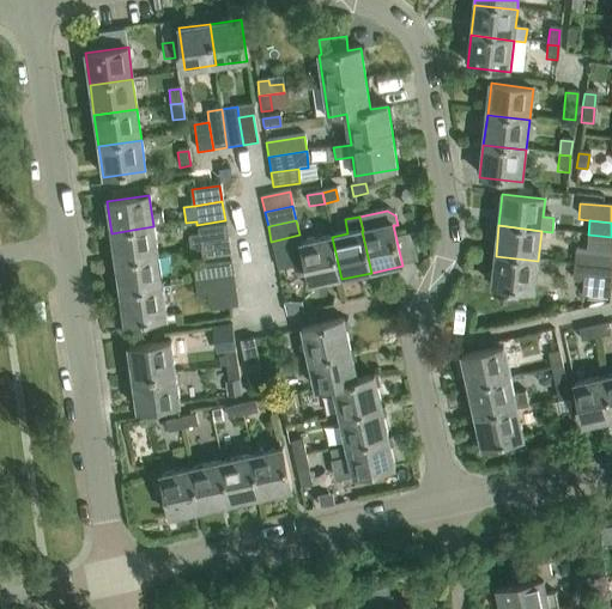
[(157,257),(153,226),(111,233),(115,263),(157,257)]
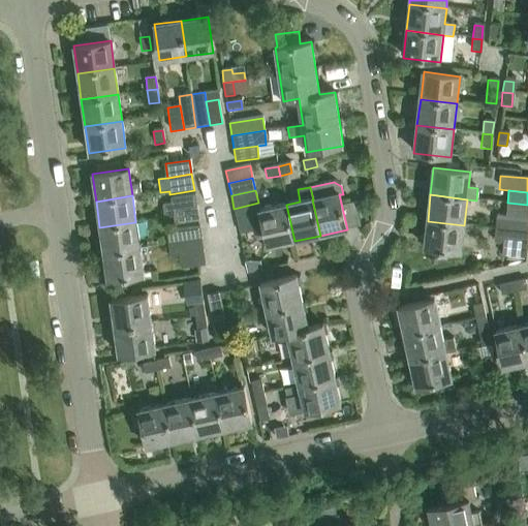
[(164,219),(174,217),(173,211),(196,208),(194,195),(171,199),(172,204),(162,206),(164,219)]
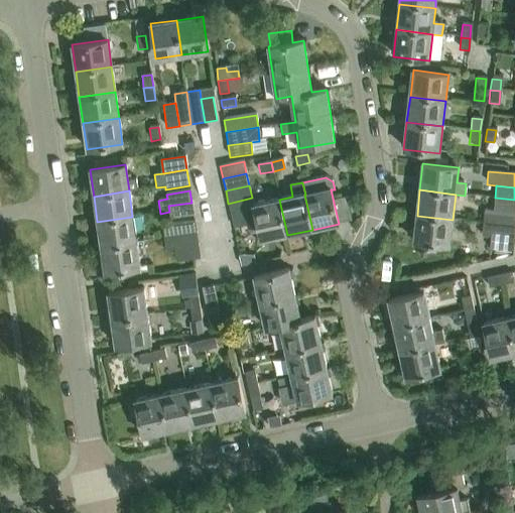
[(253,206),(254,206),(252,198),(228,204),(231,216),(254,211),(253,206)]
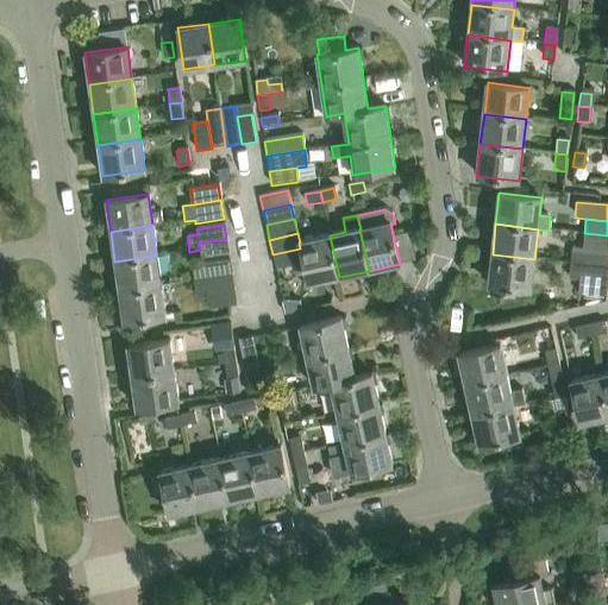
[(607,235),(584,233),(582,250),(607,252),(607,235)]
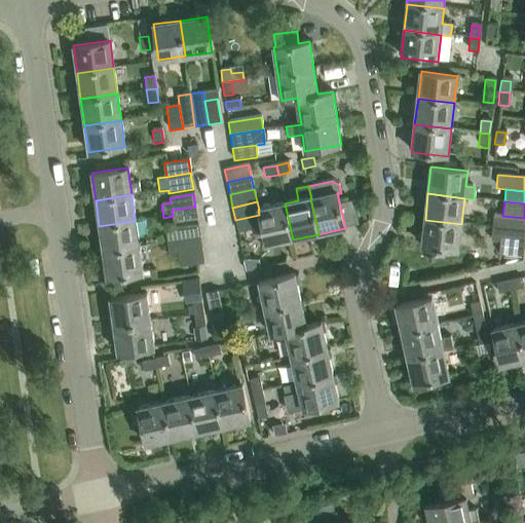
[(266,246),(293,239),(285,203),(259,210),(258,210),(259,215),(262,227),(266,246)]
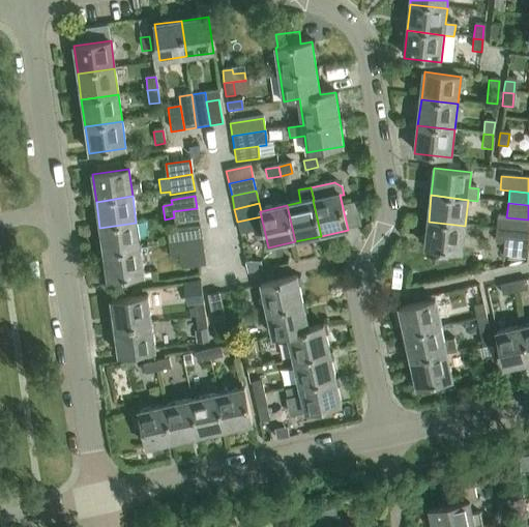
[(199,222),(197,208),(173,211),(174,217),(175,226),(199,222)]
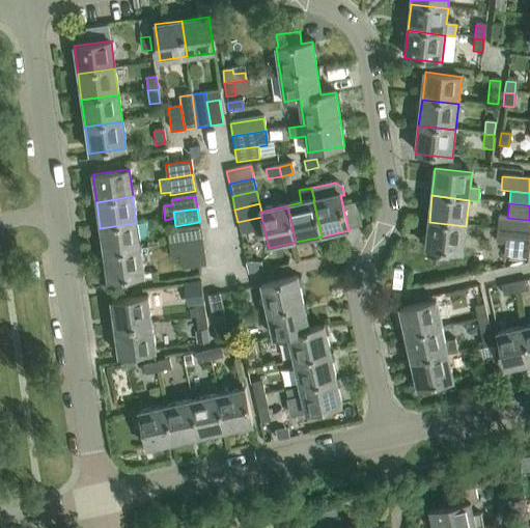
[(241,234),(265,229),(261,217),(238,222),(241,234)]
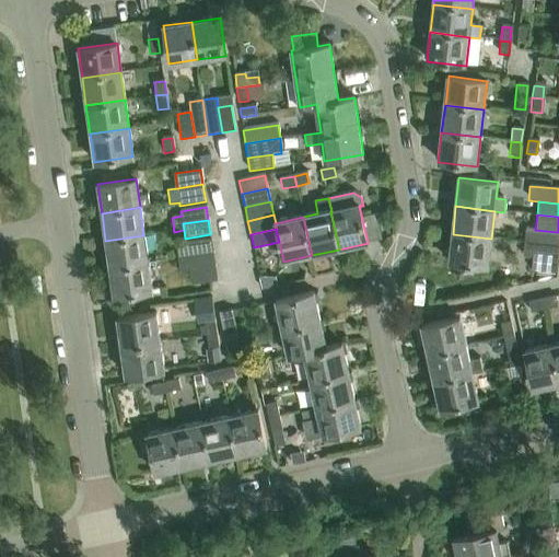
[(523,243),(558,246),(558,243),(558,232),(535,230),(525,229),(523,243)]
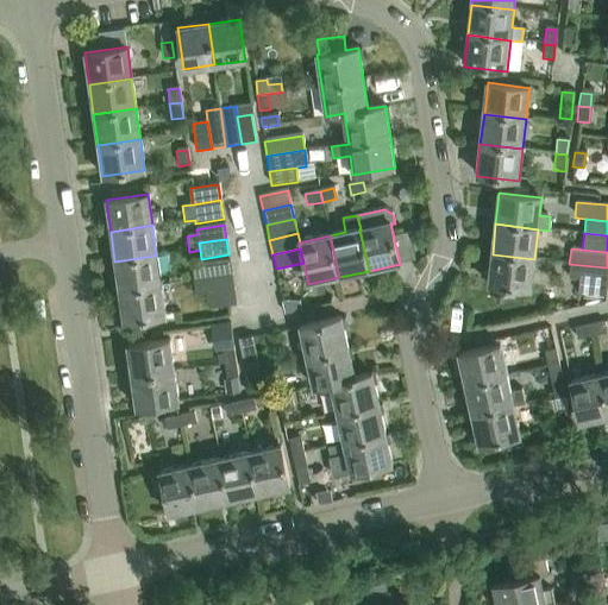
[(534,259),(493,254),(489,285),(531,290),(534,259)]
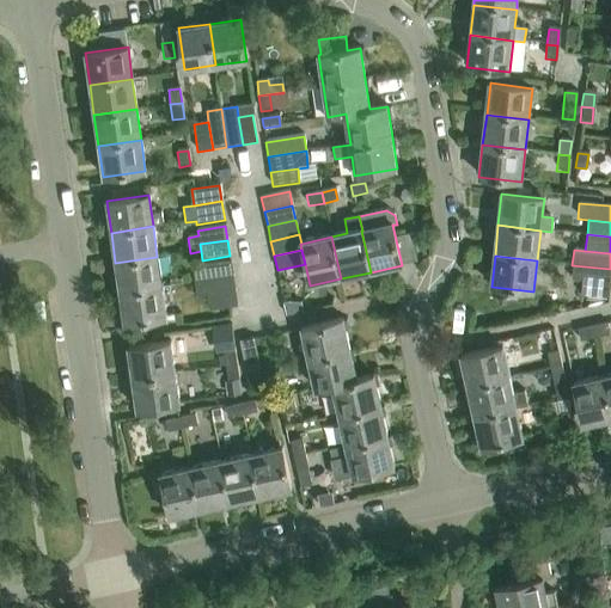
[(162,287),(157,257),(115,263),(120,294),(162,287)]
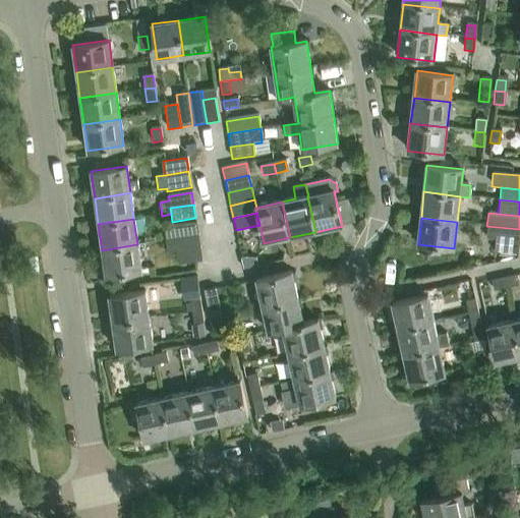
[(165,240),(197,235),(196,224),(164,229),(165,240)]
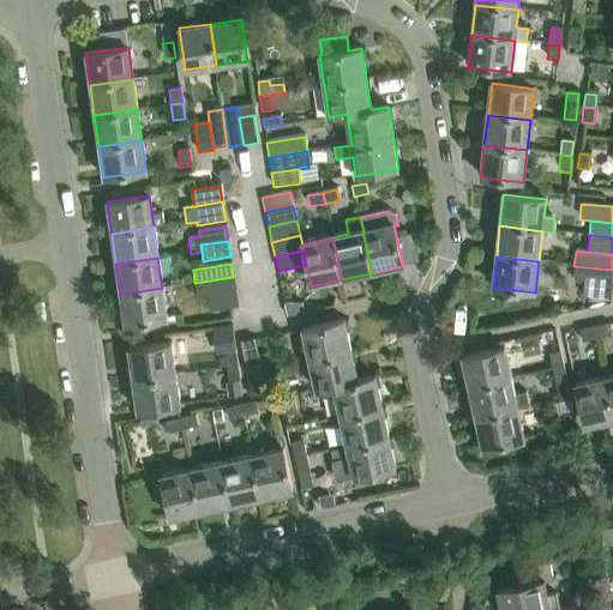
[(572,281),(583,282),(611,285),(612,270),(574,266),(572,281)]
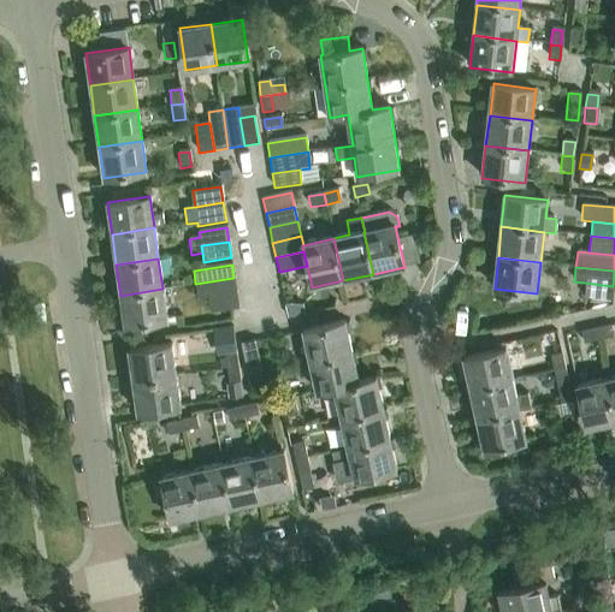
[(199,301),(210,299),(237,295),(234,278),(195,284),(199,301)]
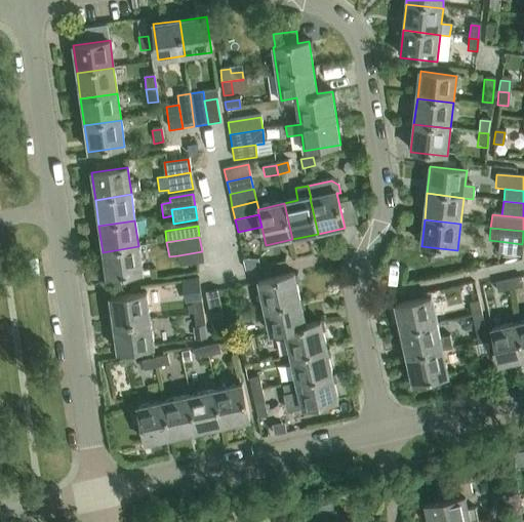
[(498,241),(497,253),(521,256),(522,244),(498,241)]
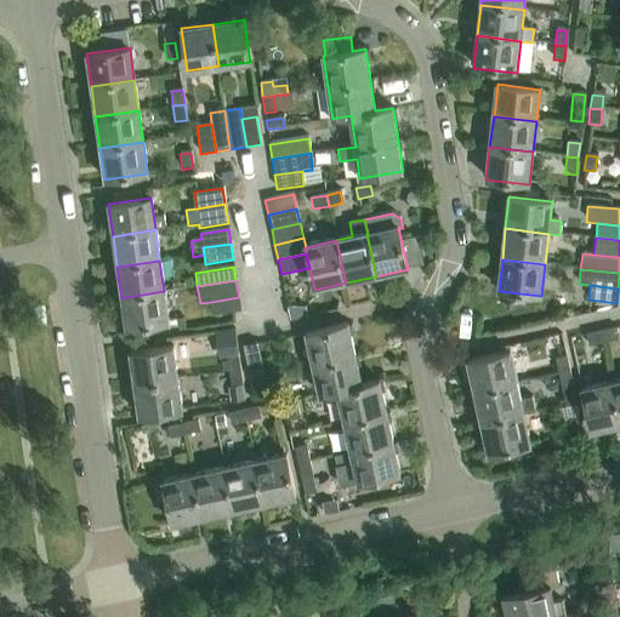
[(121,298),(126,330),(169,323),(164,291),(121,298)]
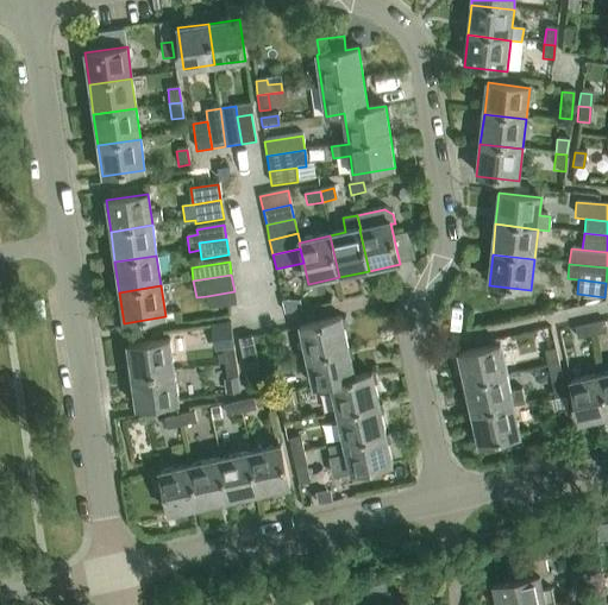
[(236,306),(234,291),(207,296),(210,310),(236,306)]
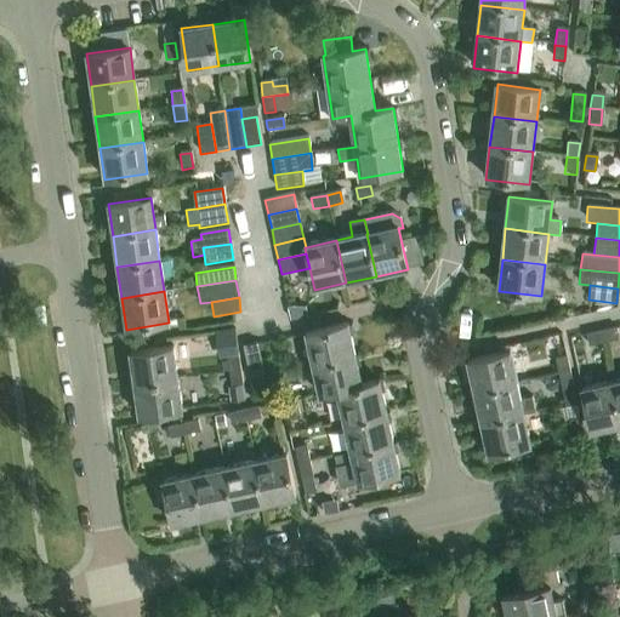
[(313,365),(354,356),(348,325),(306,335),(313,365)]
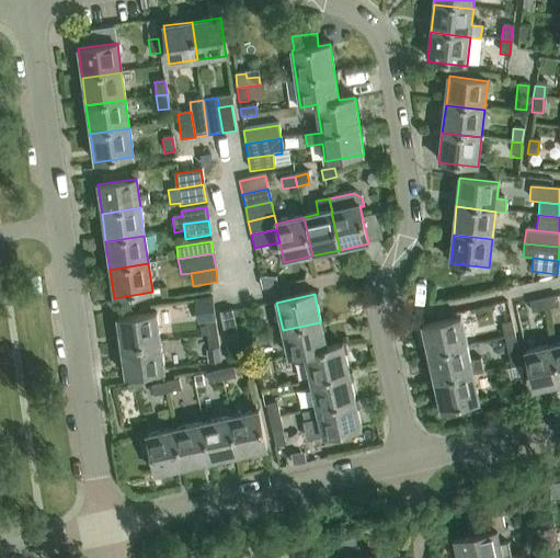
[(541,300),(544,310),(559,308),(557,297),(541,300)]
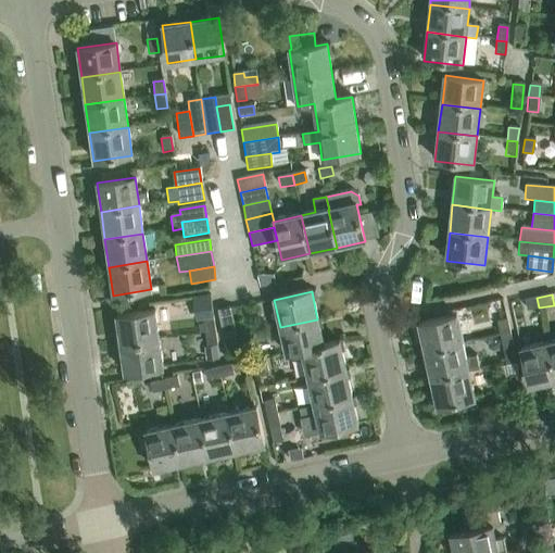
[(199,335),(205,334),(214,332),(210,297),(191,299),(194,323),(203,322),(203,325),(198,326),(199,335)]
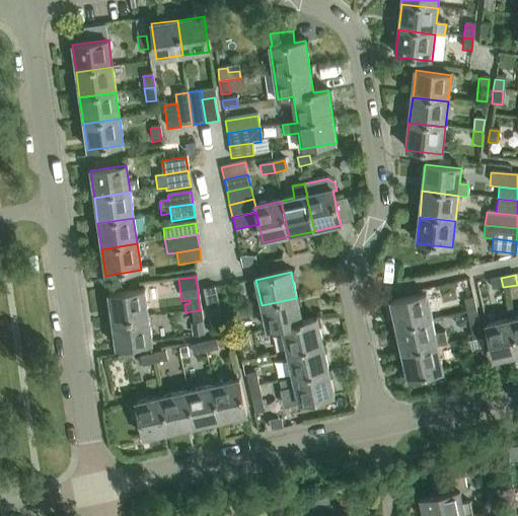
[(503,287),(501,278),(489,281),(491,290),(503,287)]
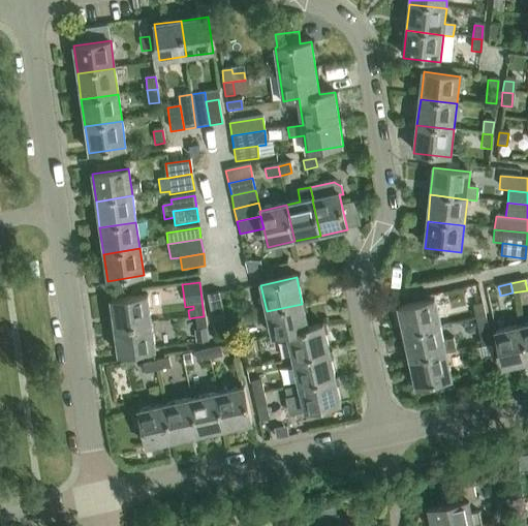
[(207,296),(213,323),(223,320),(225,320),(219,292),(207,296)]
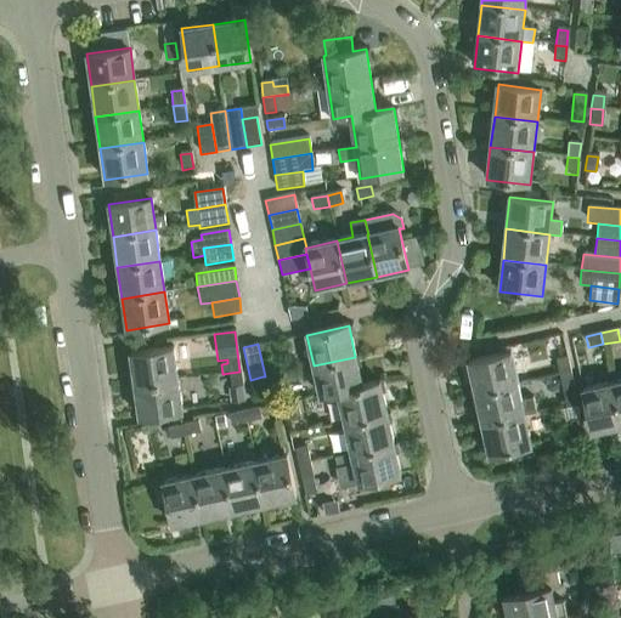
[(130,355),(135,386),(178,380),(173,349),(130,355)]
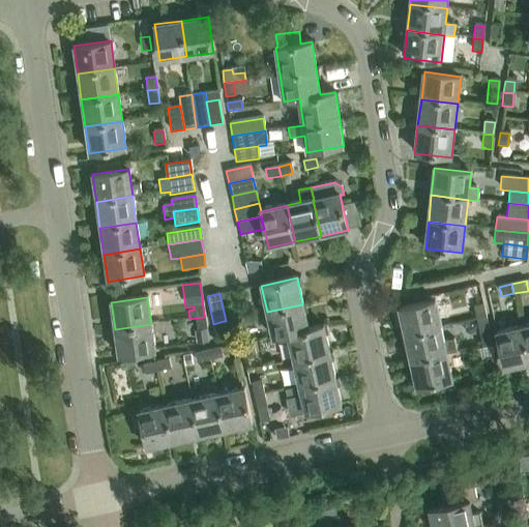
[(435,302),(399,310),(405,337),(440,329),(435,302)]
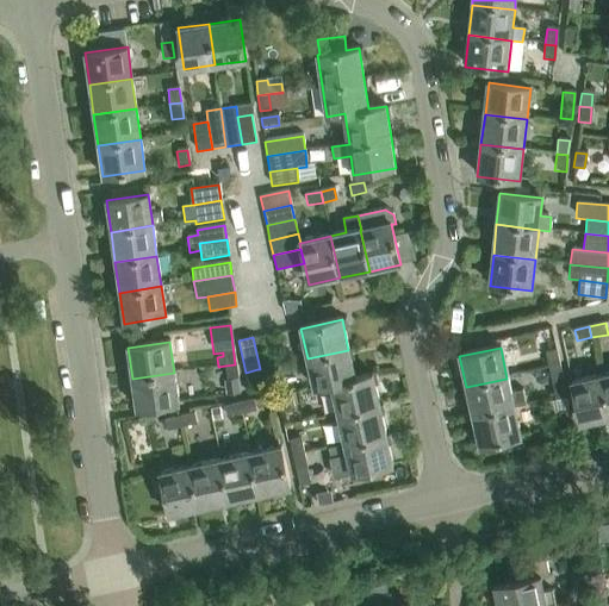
[(314,389),(331,386),(330,385),(355,380),(355,379),(348,350),(308,358),(314,389)]
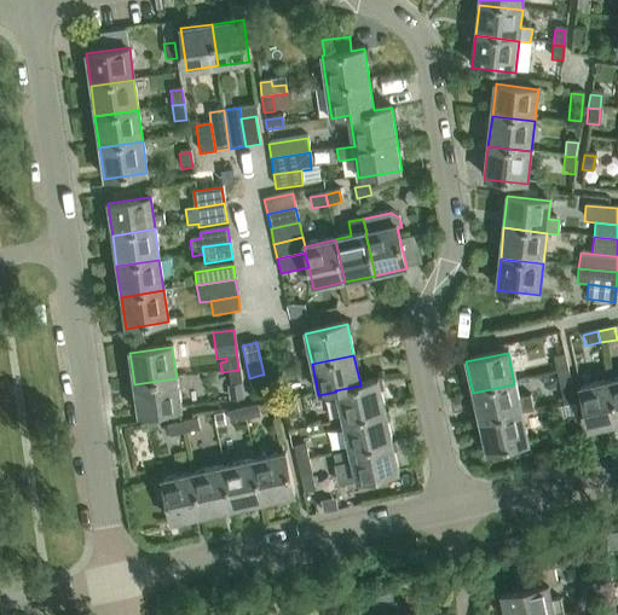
[(553,358),(556,375),(567,372),(564,355),(553,358)]
